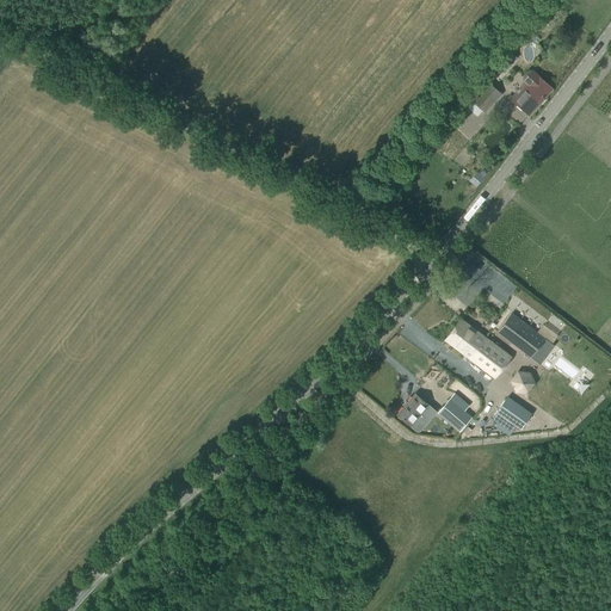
[(517,59),(510,51),(505,57),(512,63),(517,59)]
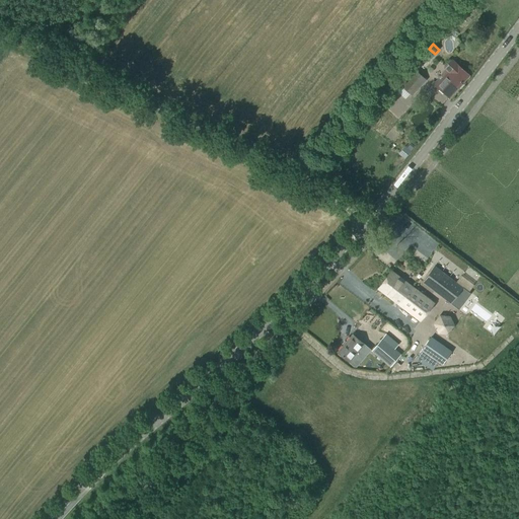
[(428,50),(421,57),(427,63),(434,55),(428,50)]
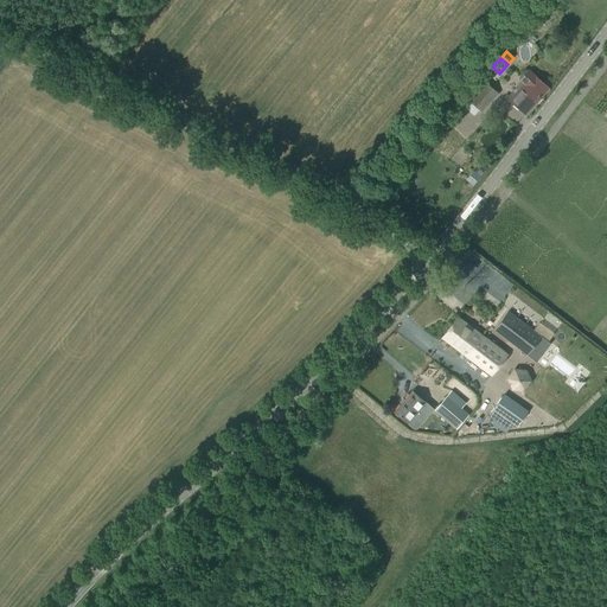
[(525,115),(549,89),(529,70),(519,80),(522,82),(508,98),(525,115)]
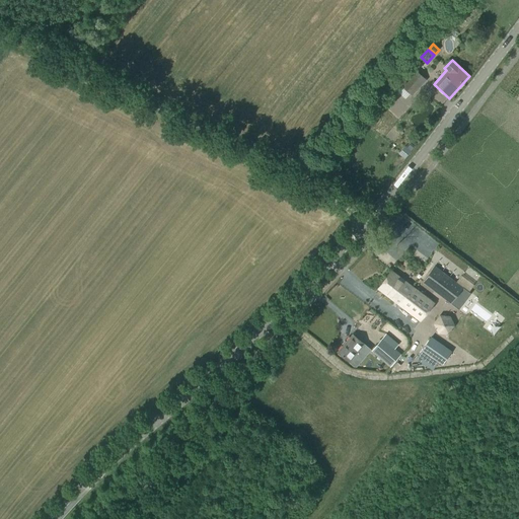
[(413,96),(427,80),(415,69),(400,85),(413,96)]
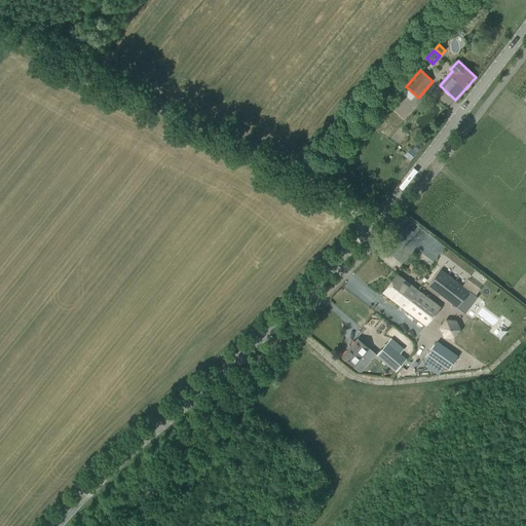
[(418,154),(412,149),(405,157),(411,162),(418,154)]
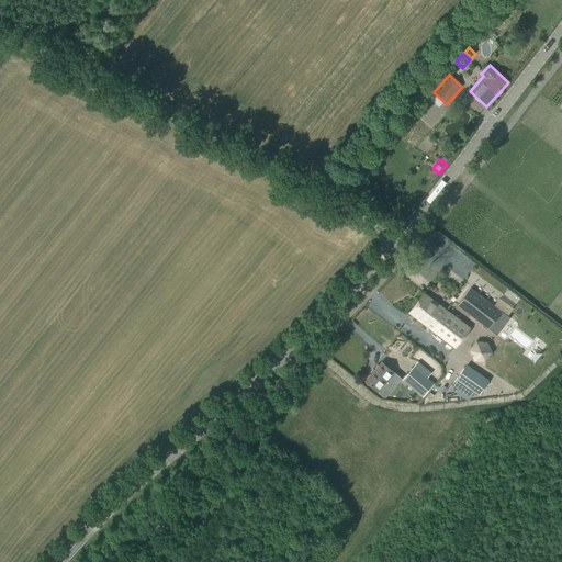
[(470,288),(457,305),(489,329),(496,335),(509,318),(502,312),(470,288)]
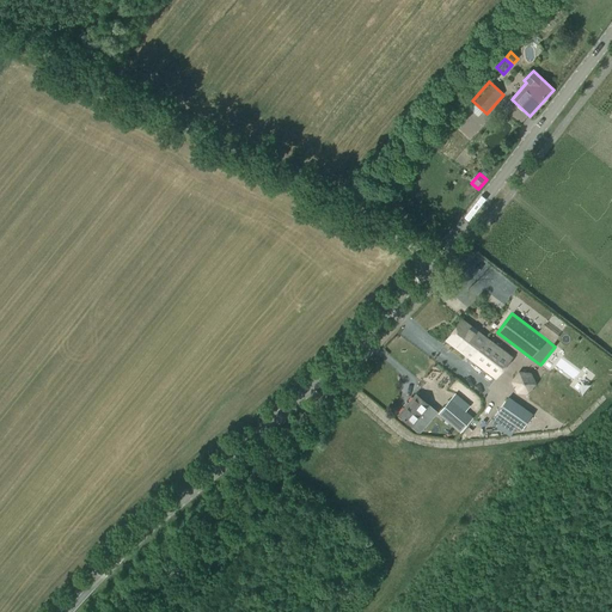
[(496,379),(512,359),(461,320),(446,341),(496,379)]
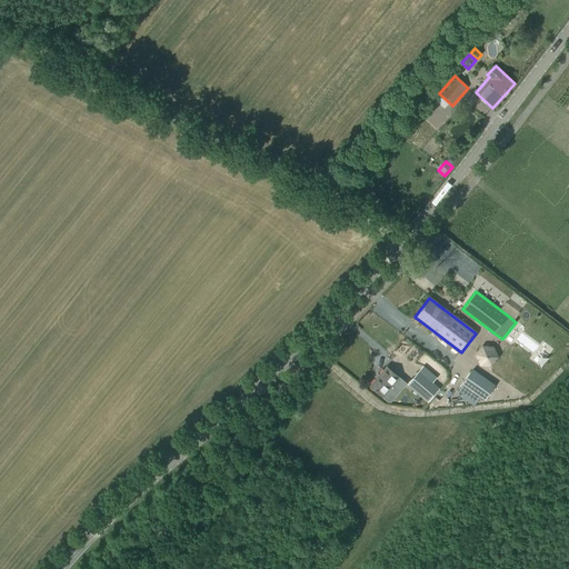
[(491,367),(499,358),(493,347),(481,345),(475,356),(479,366),(491,367)]
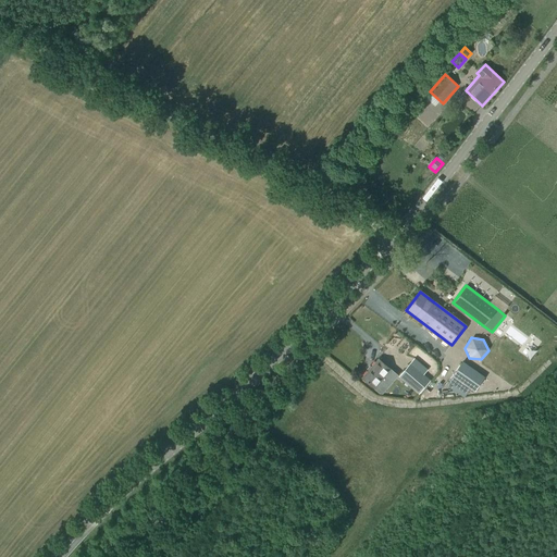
[(415,358),(398,376),(419,394),(431,381),(423,374),(428,370),(425,367),(415,358)]
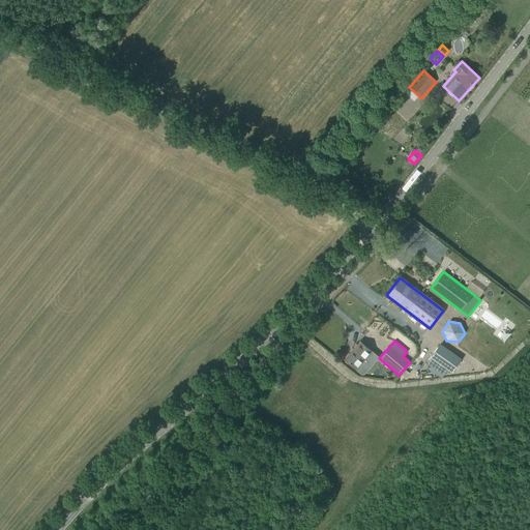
[(358,344),(345,360),(357,370),(361,365),(367,371),(378,358),(372,352),(364,346),(363,348),(358,344)]
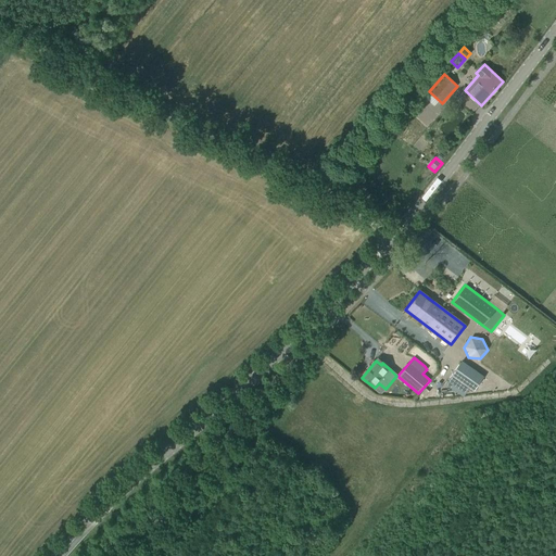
[(474,392),(483,377),(462,362),(447,382),(458,390),(463,384),(474,392)]
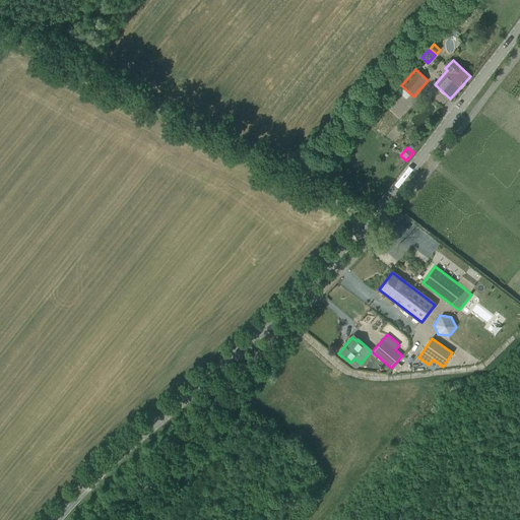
All buildings are outlined.
